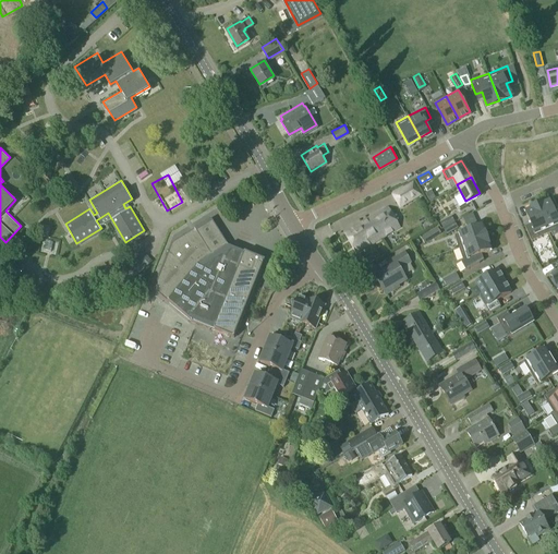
[(411,197),(420,192),(413,181),(404,187),(411,197)]
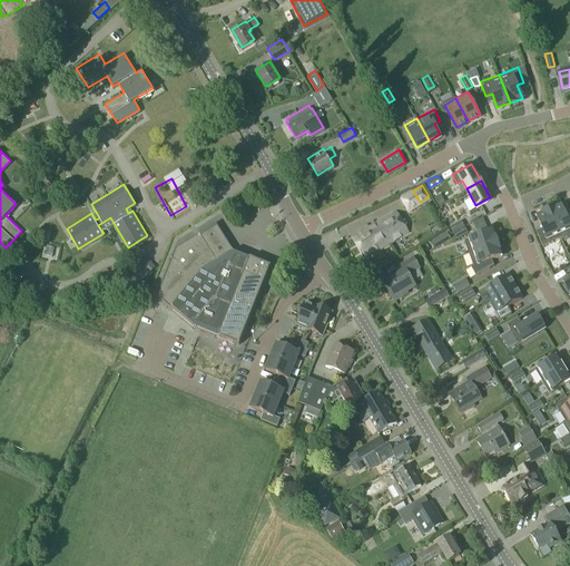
[(393,196),(379,201),(381,206),(394,202),(393,196)]
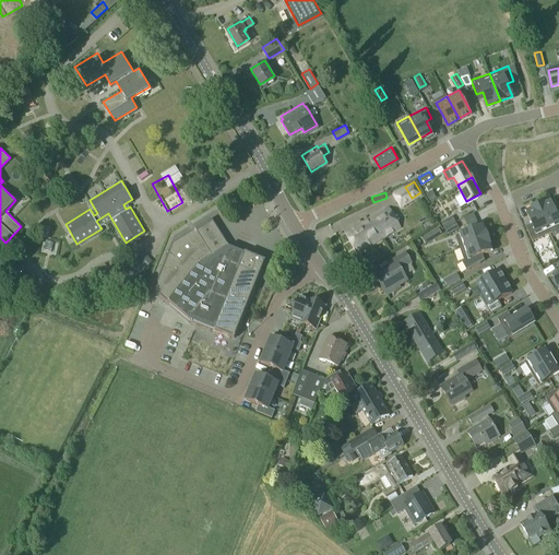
[(558,220),(549,199),(537,204),(549,231),(558,226),(558,220)]
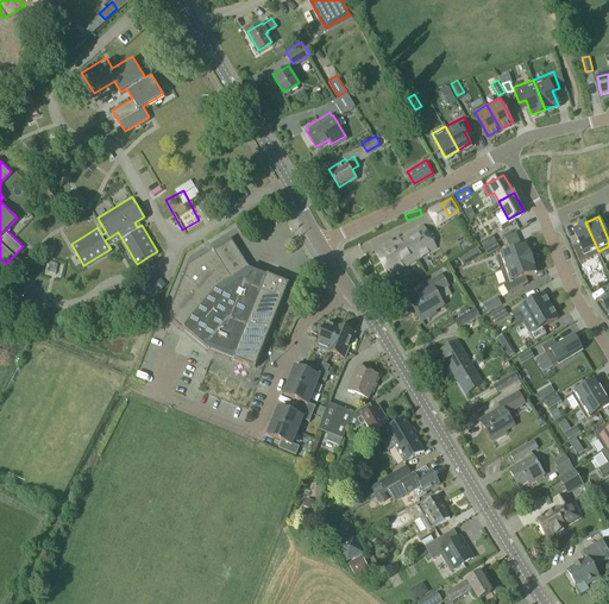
[(572,244),(579,260),(598,251),(585,222),(573,228),(579,241),(572,244)]
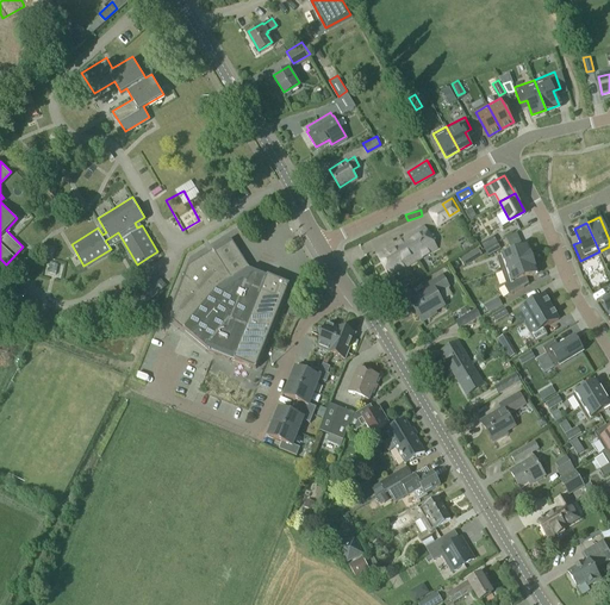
[(436,244),(423,224),(377,251),(388,273),(436,244)]
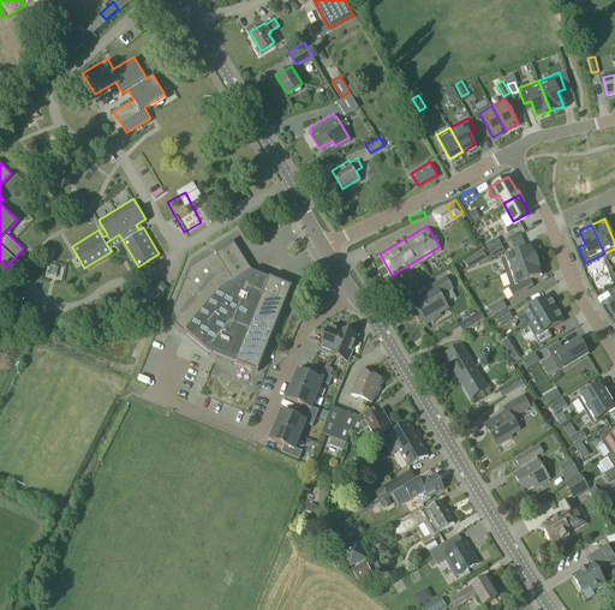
[(484,241),(488,249),(501,241),(497,235),(484,241)]
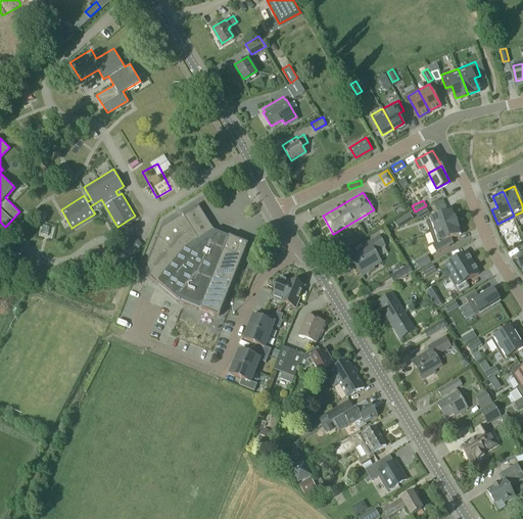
[(219,315),(248,242),(215,228),(197,202),(161,225),(143,269),(179,298),(196,305),(219,315)]
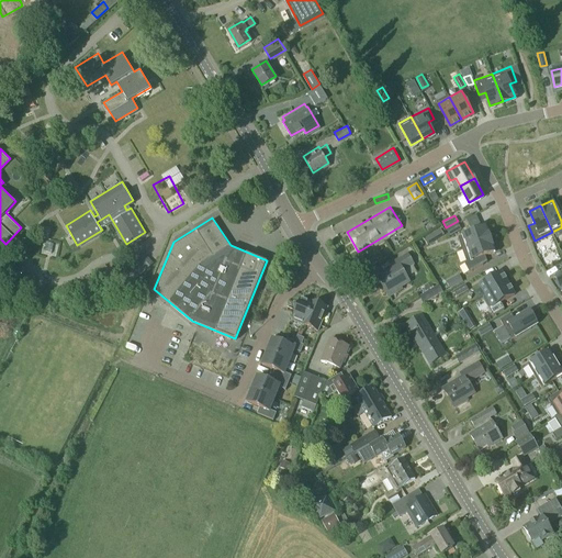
[(461,226),(458,221),(446,227),(449,233),(461,226)]
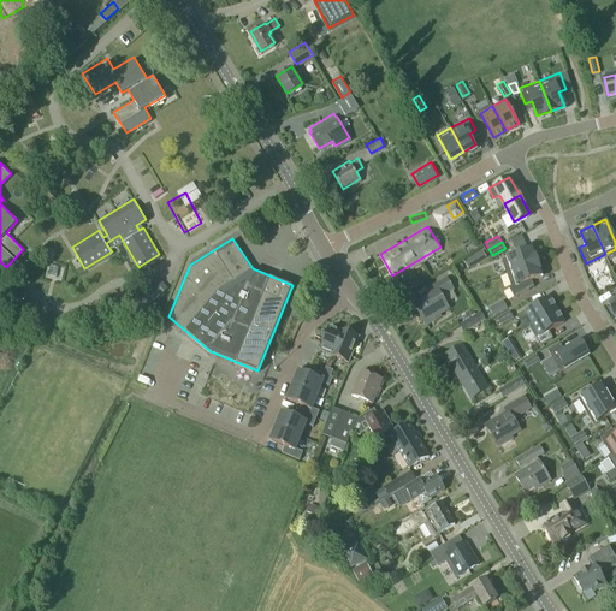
[(502,257),(507,271),(537,260),(532,247),(502,257)]
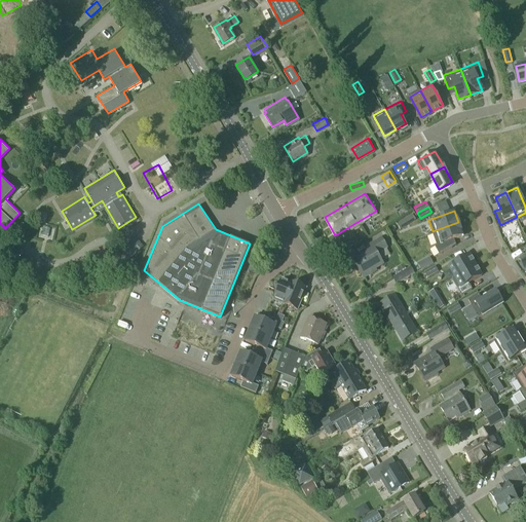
[(439,252),(452,245),(450,238),(462,233),(458,222),(433,231),(437,243),(435,244),(439,252)]
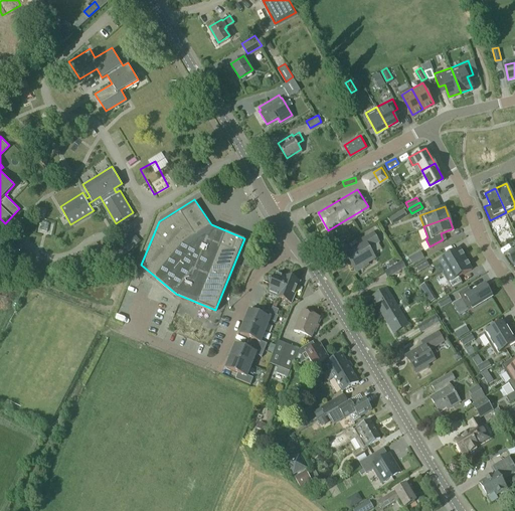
[(140,238),(131,229),(125,234),(134,244),(140,238)]
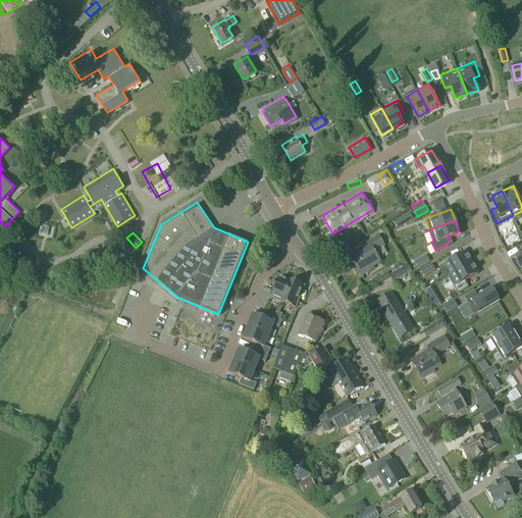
[(371,263),(379,259),(373,249),(383,243),(377,232),(367,239),(370,244),(350,256),(351,256),(359,270),(360,273),(372,266),(371,263)]
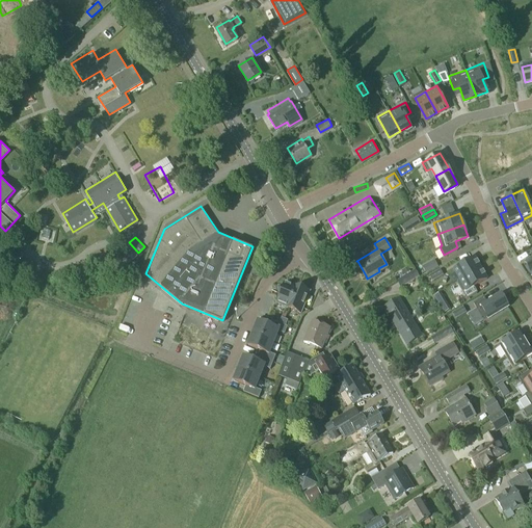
[(474,255),(454,267),(460,278),(480,266),(474,255)]
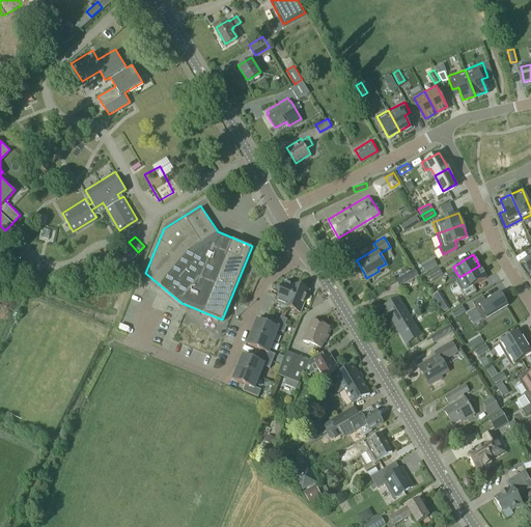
[(425,269),(436,262),(434,257),(422,264),(425,269)]
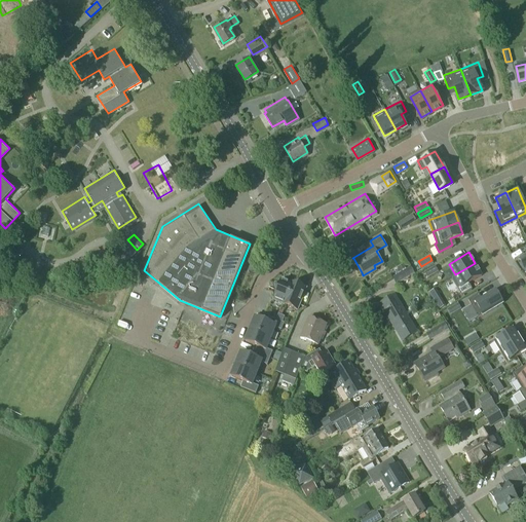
[(396,282),(405,275),(414,270),(410,263),(391,274),(396,282)]
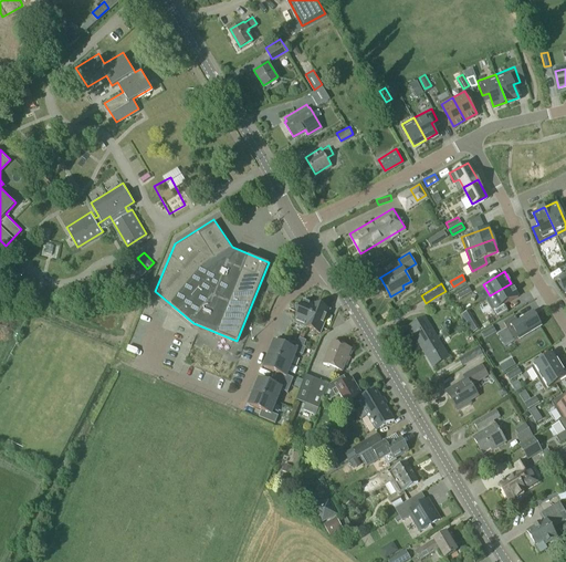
[(471,290),(468,283),(457,290),(460,295),(471,290)]
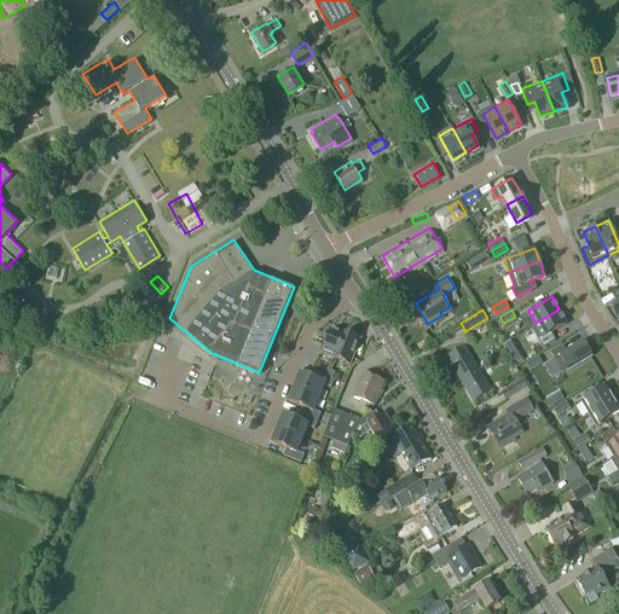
[(566,322),(559,310),(536,323),(525,329),(532,341),(566,322)]
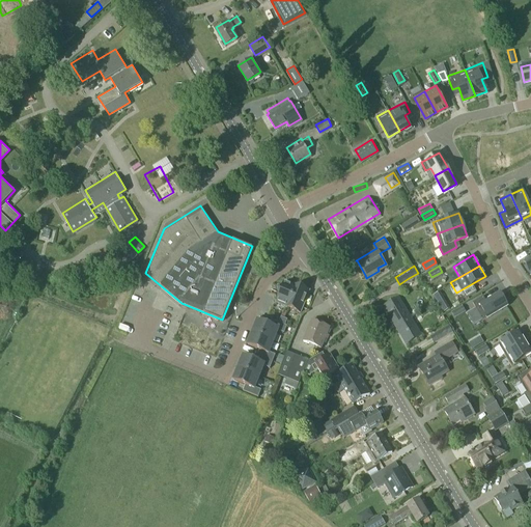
[(294,283),(285,279),(284,282),(283,282),(277,298),(276,300),(285,304),(288,305),(297,283),(294,282),(294,283)]
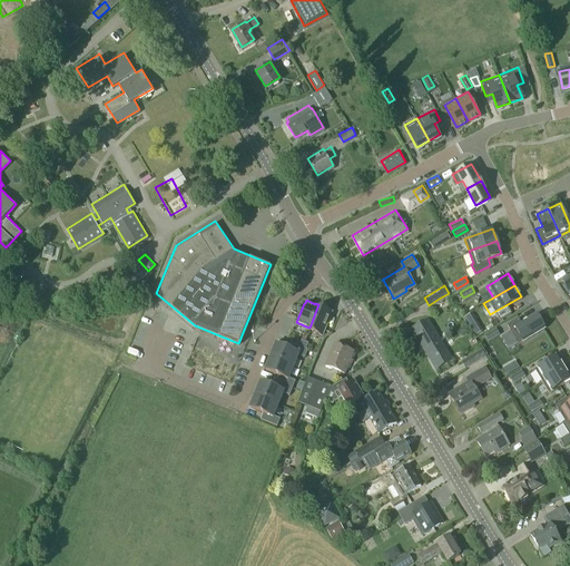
[(322,333),(326,323),(332,310),(318,304),(310,328),(322,333)]
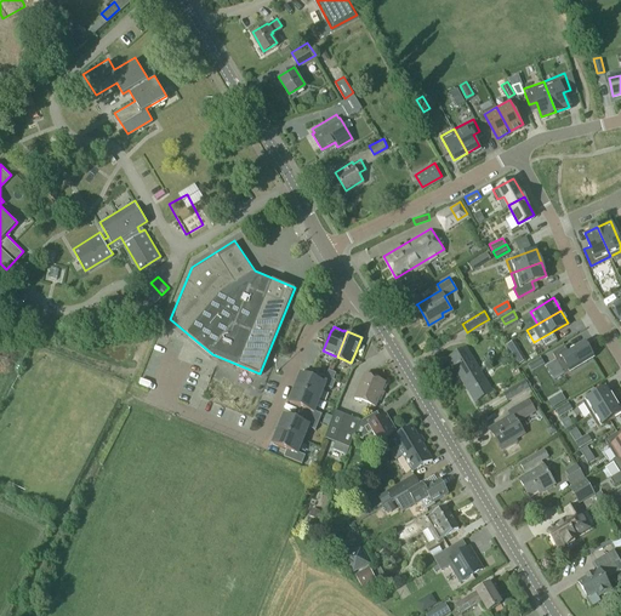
[(552,351),(564,371),(592,354),(584,341),(569,349),(564,343),(552,351)]
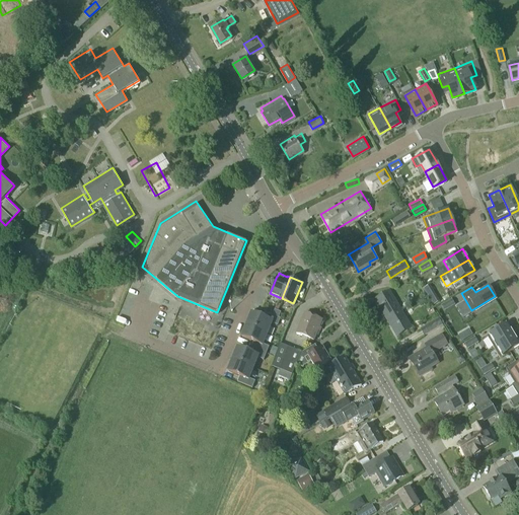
[(386,315),(400,307),(390,289),(374,298),(379,306),(381,305),(386,315)]
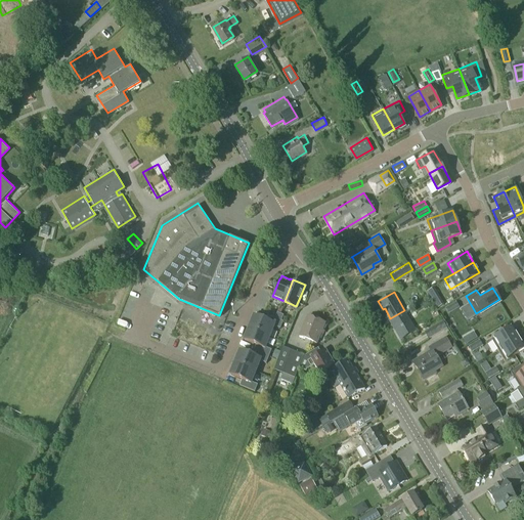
[(236,306),(239,298),(231,296),(229,305),(236,306)]
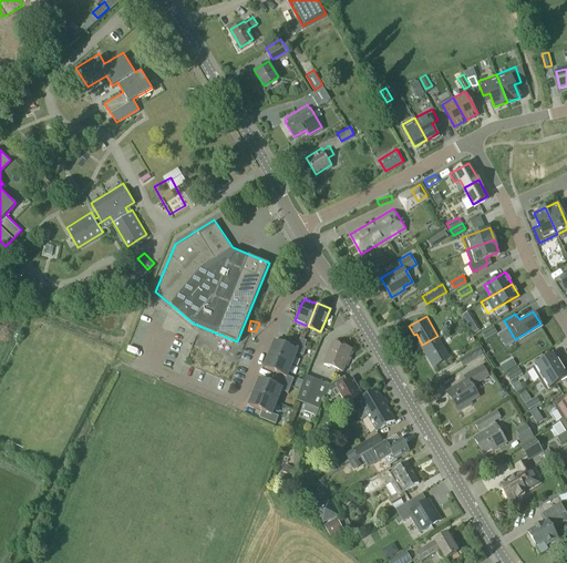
[(480,327),(477,321),(470,327),(472,331),(480,327)]
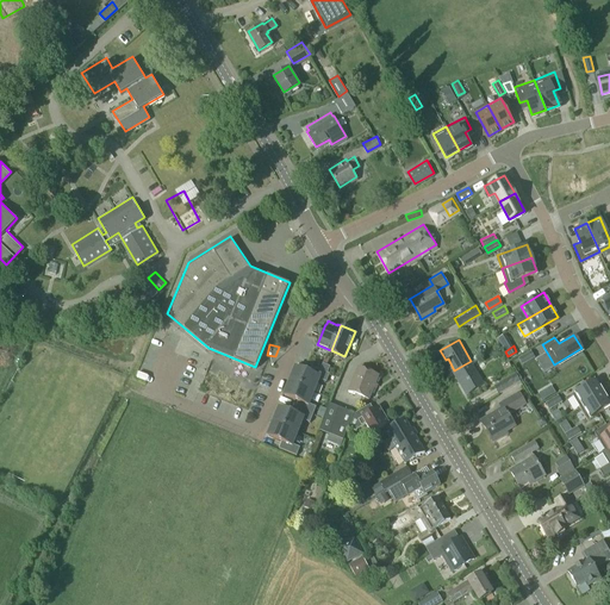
[(518,355),(522,362),(535,355),(531,348),(518,355)]
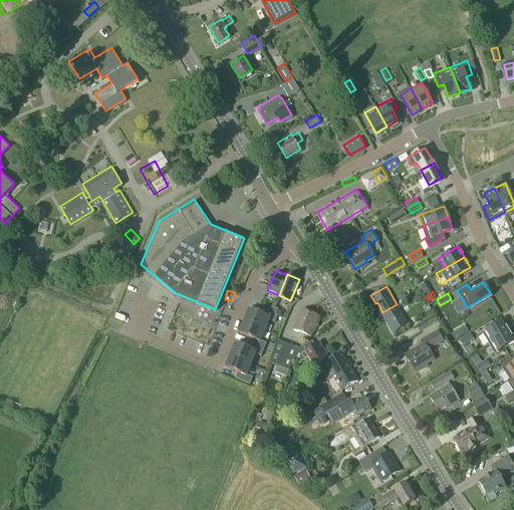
[(397,304),(382,312),(394,330),(408,321),(397,304)]
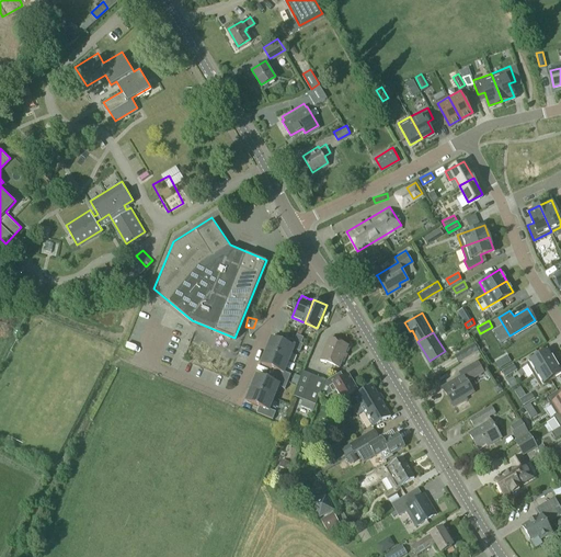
[(294,338),(286,334),(284,341),(272,337),(266,349),(288,359),(294,347),(299,349),(302,342),(300,341),(297,340),(294,338)]
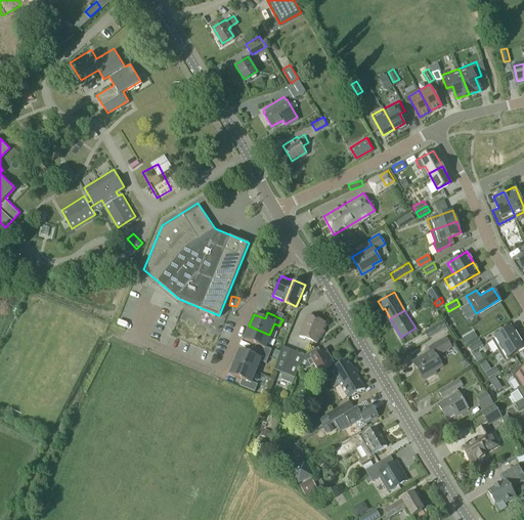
[(314,346),(315,345),(325,320),(307,313),(299,335),(310,339),(308,344),(314,346)]
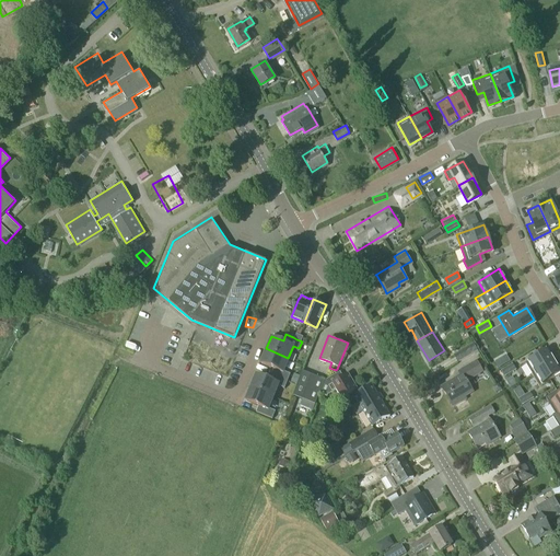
[(453,352),(457,359),(457,360),(477,348),(473,340),(453,352)]
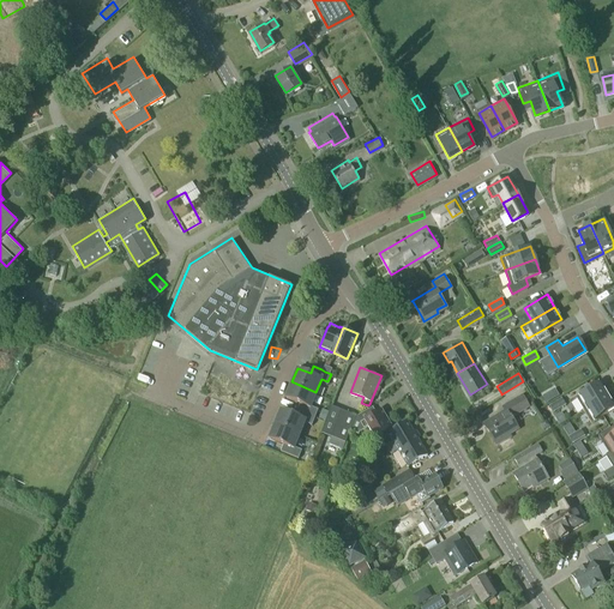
[(318,406),(311,404),(315,392),(292,381),(286,396),(300,401),(296,408),(314,415),(318,406)]
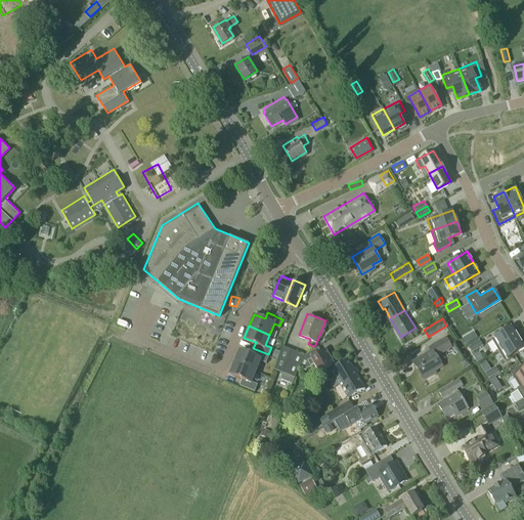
[(491,338),(497,348),(518,336),(512,326),(491,338)]
